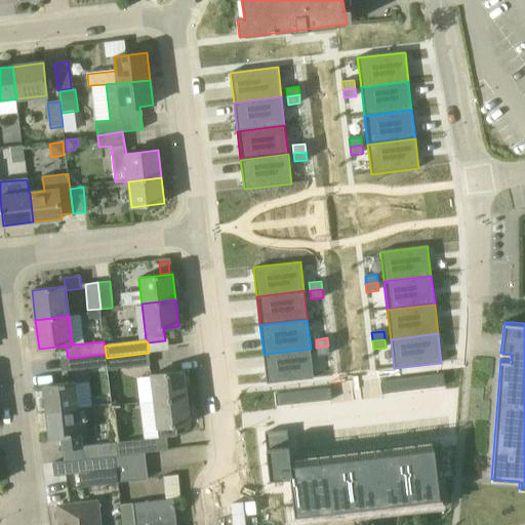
[(329,354),(328,346),(316,348),(317,348),(317,356),(329,354)]
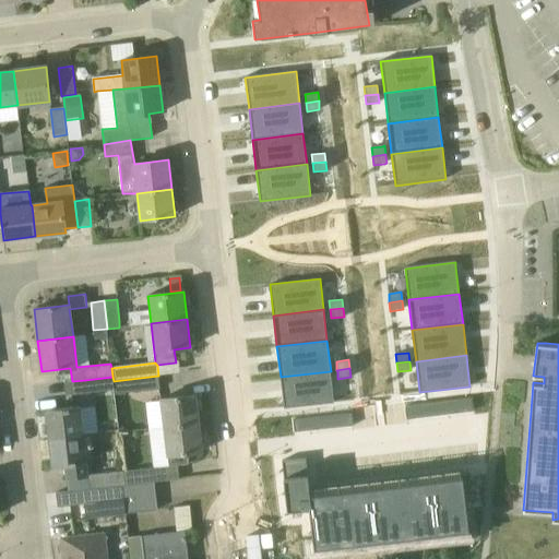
[(334,402),(331,371),(281,377),(284,408),(334,402)]
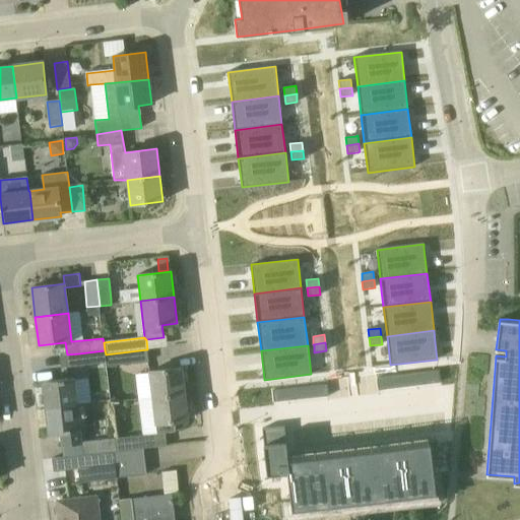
[(106,363),(107,366),(149,361),(147,349),(106,354),(107,363),(106,363)]
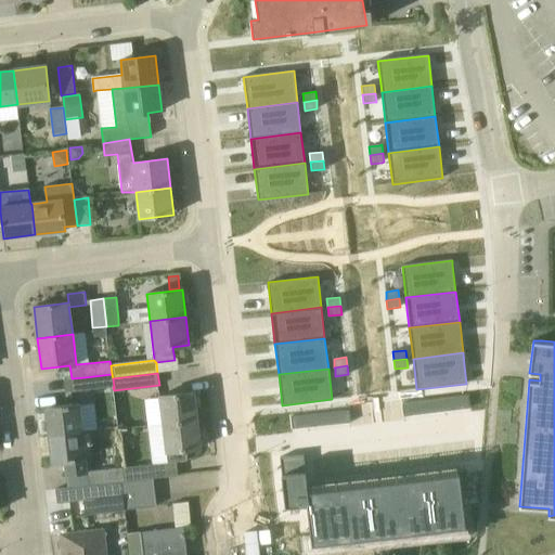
[(112,374),(85,377),(87,390),(113,387),(114,387),(113,378),(112,374)]
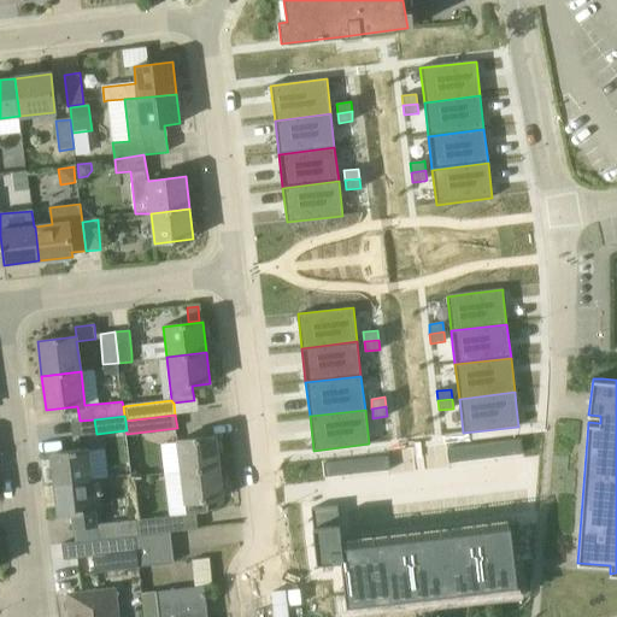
[(216,436),(178,440),(181,472),(219,468),(216,436)]
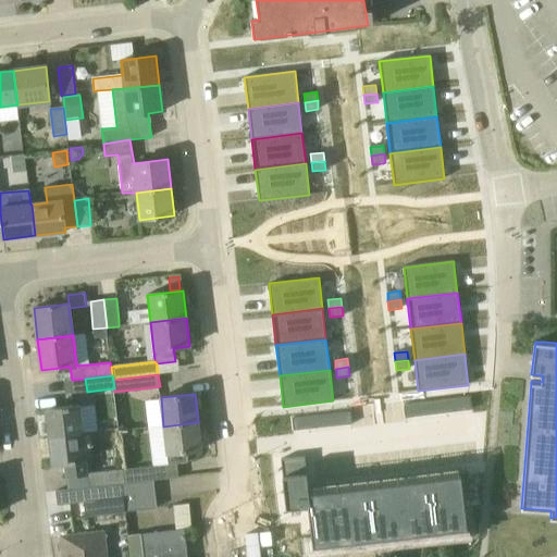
[(471,410),(470,397),(461,398),(463,411),(471,410)]
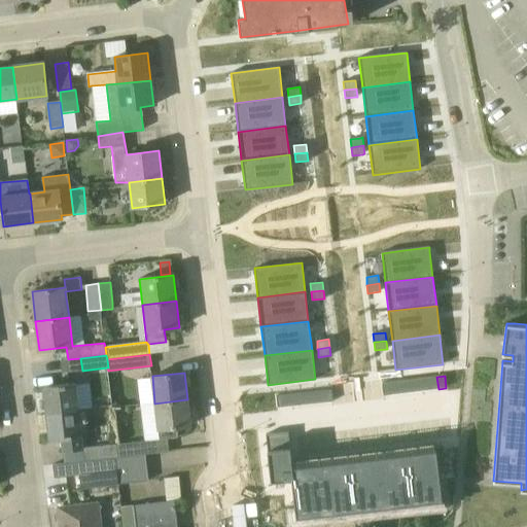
[(429,378),(430,390),(438,389),(436,377),(429,378)]
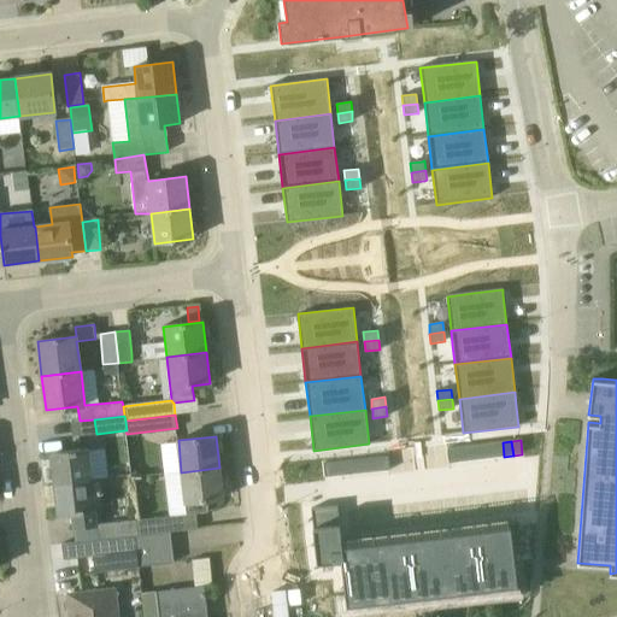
[(493,444),(495,458),(504,457),(503,442),(493,444)]
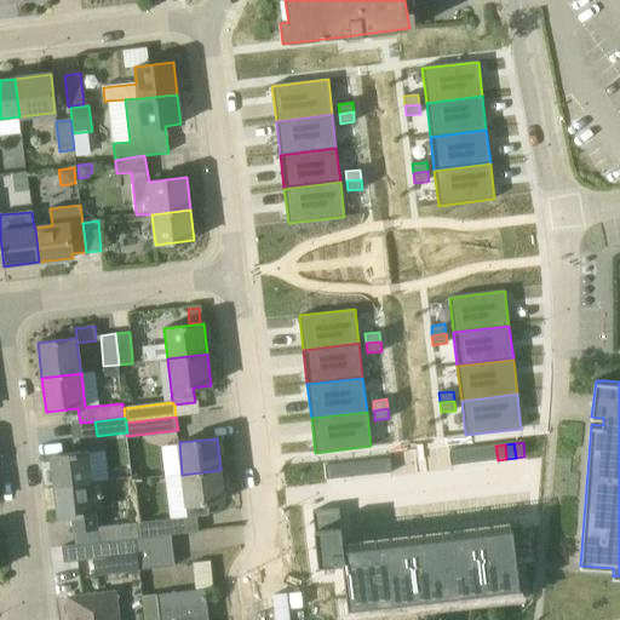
[(486,447),(488,461),(498,460),(495,446),(486,447)]
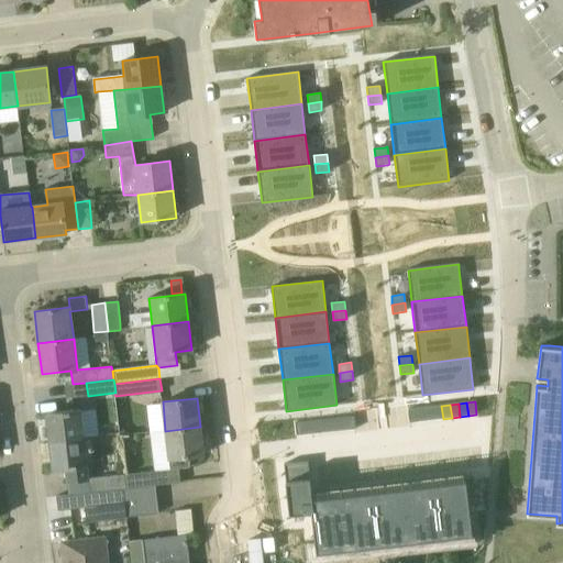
[(433,407),(434,419),(443,419),(441,406),(433,407)]
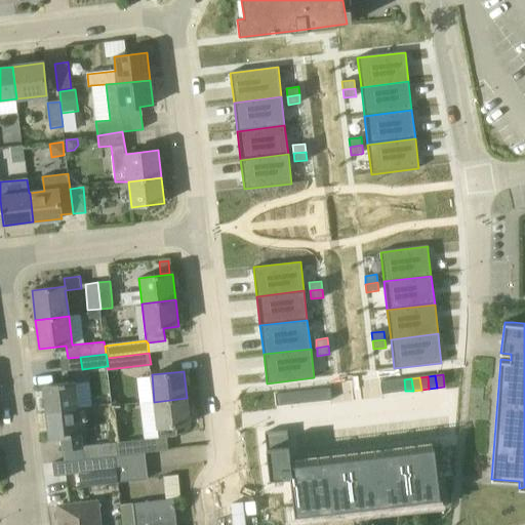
[(389,380),(390,393),(398,392),(396,379),(389,380)]
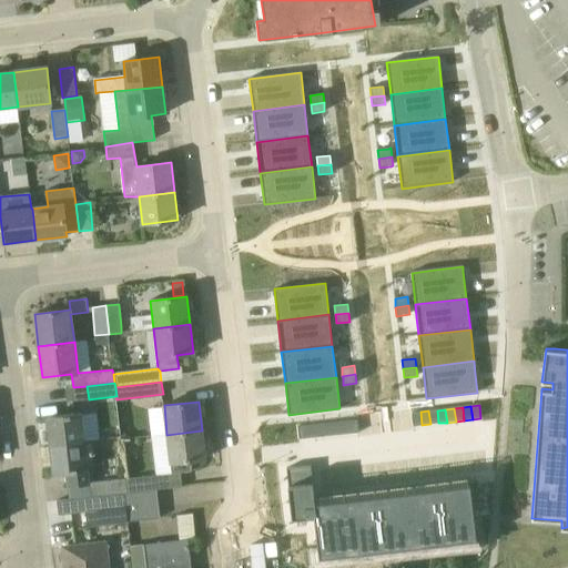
[(428,411),(430,424),(438,423),(437,411),(428,411)]
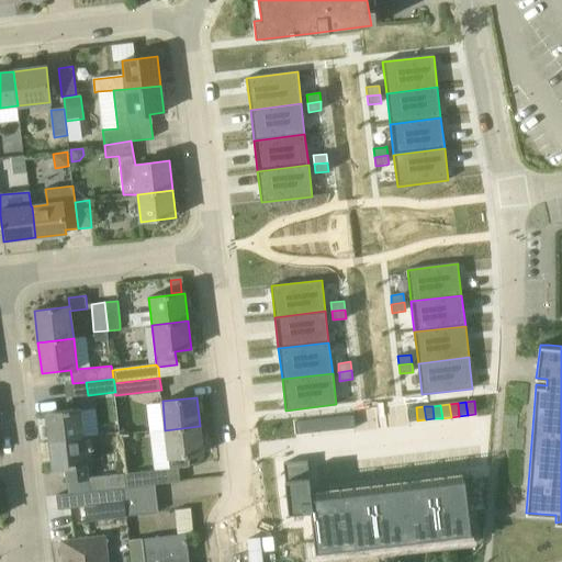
[(407,408),(408,422),(417,420),(416,407),(407,408)]
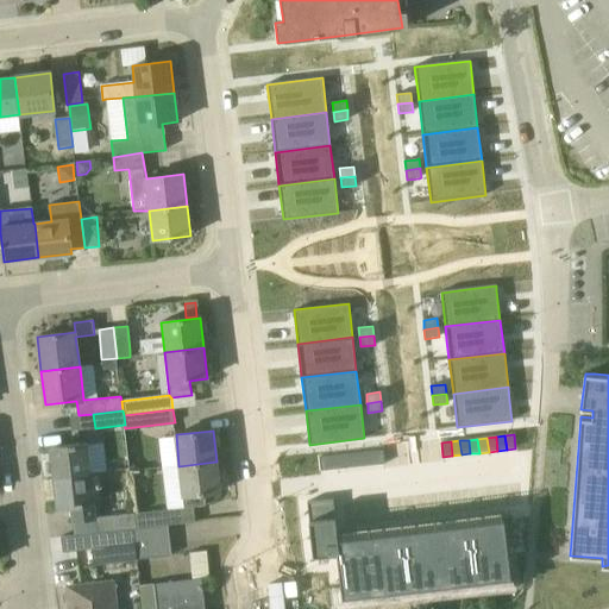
[(87,444),(50,447),(54,478),(92,473),(87,444)]
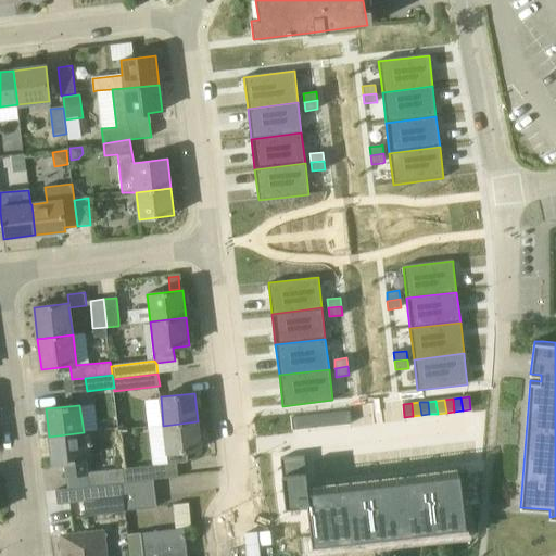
[(351,424),(350,411),(341,412),(343,425),(351,424)]
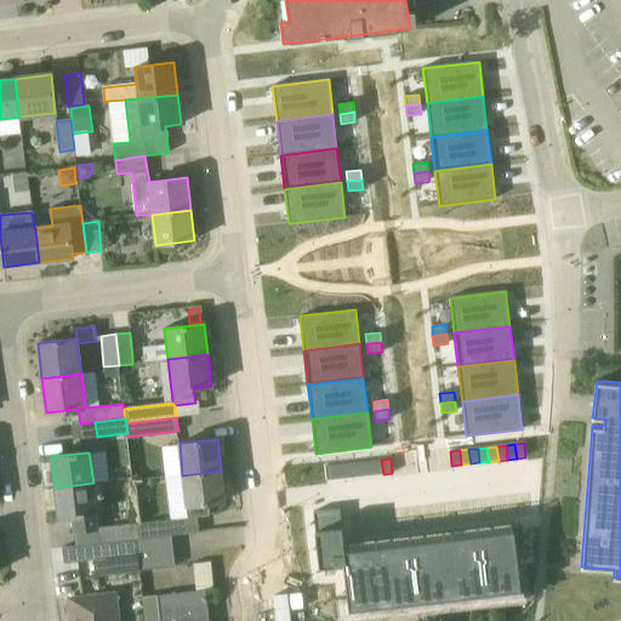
[(372,461),(374,476),(383,474),(381,460),(372,461)]
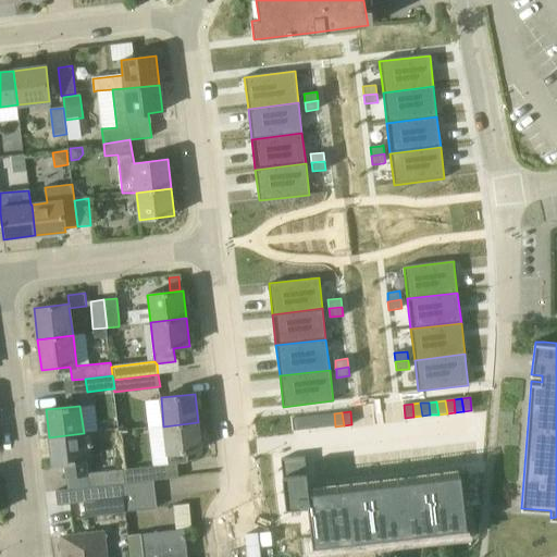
[(334,413),(325,415),(326,428),(335,426),(334,413)]
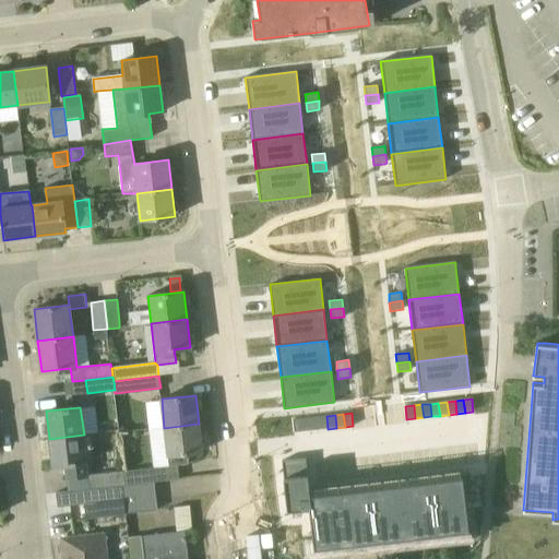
[(326,416),(318,417),(320,429),(328,429),(326,416)]
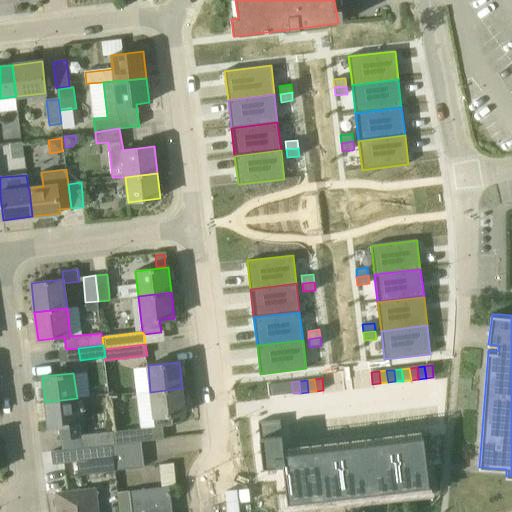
[(284,383),(285,394),(293,393),(291,382),(284,383)]
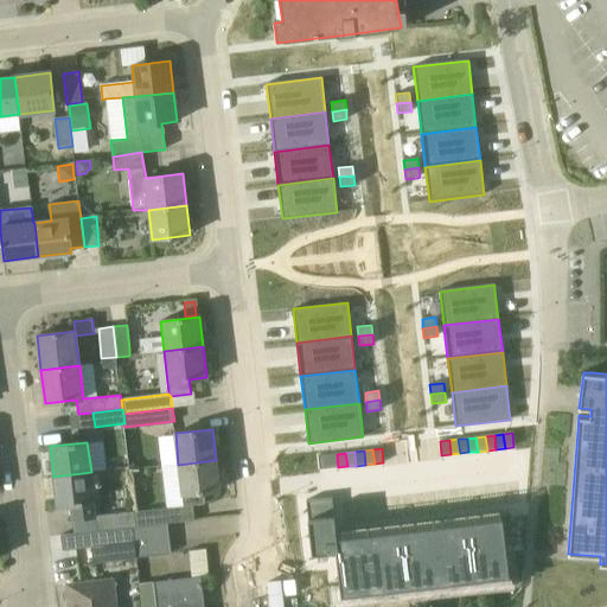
[(318,455),(320,470),(328,468),(327,454),(318,455)]
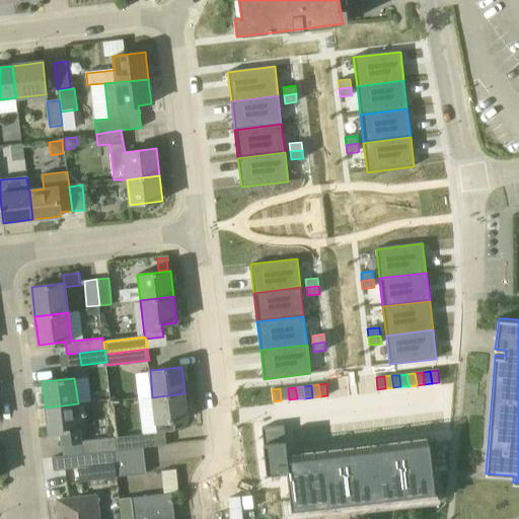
[(280,388),(281,400),(289,399),(288,388),(280,388)]
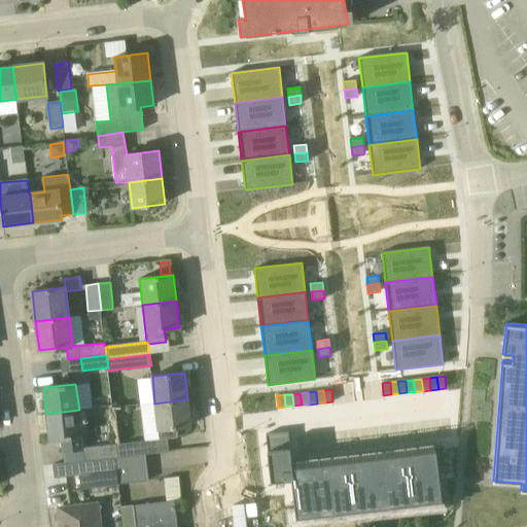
[(154,403),(160,438),(167,437),(177,436),(176,427),(190,425),(187,399),(154,403)]
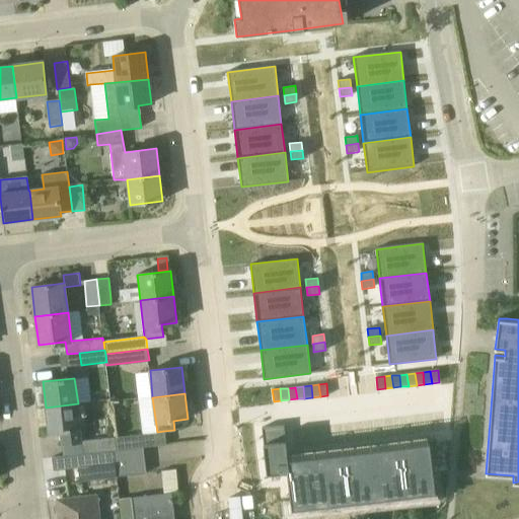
[(60,432),(61,445),(81,443),(83,443),(83,442),(78,403),(46,408),(49,433),(60,432)]
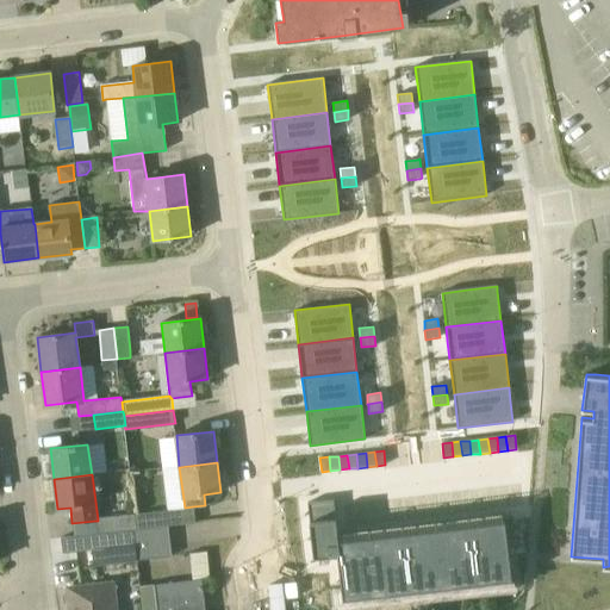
[(334,500),(307,503),(313,558),(337,555),(343,601),(511,580),(504,522),(338,541),(334,500)]
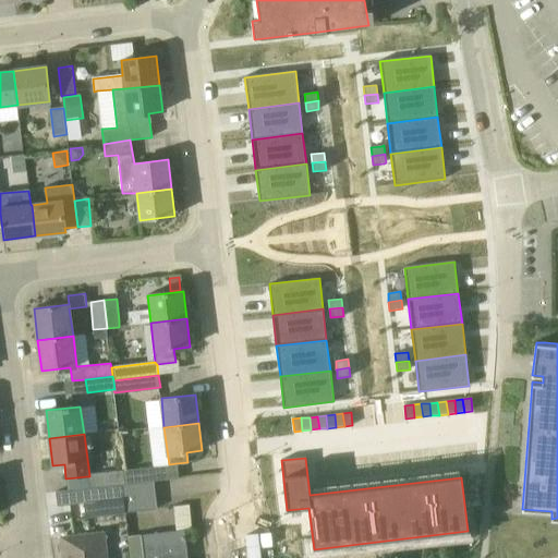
[(177,463),(169,464),(124,471),(125,484),(154,481),(179,478),(177,463)]
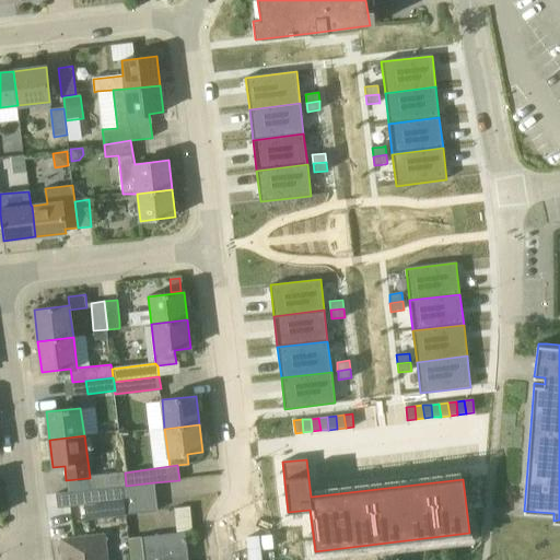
[(90,478),(88,478),(89,490),(98,489),(123,487),(126,486),(125,473),(90,477),(90,478)]
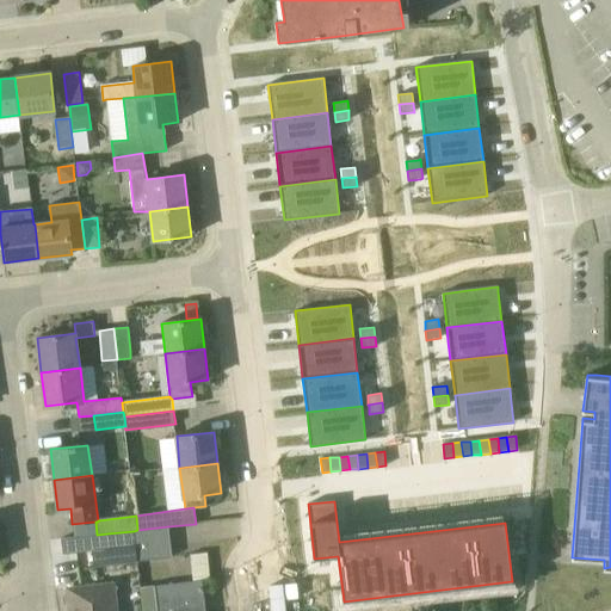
[(139,561),(172,557),(168,526),(137,530),(134,531),(139,561)]
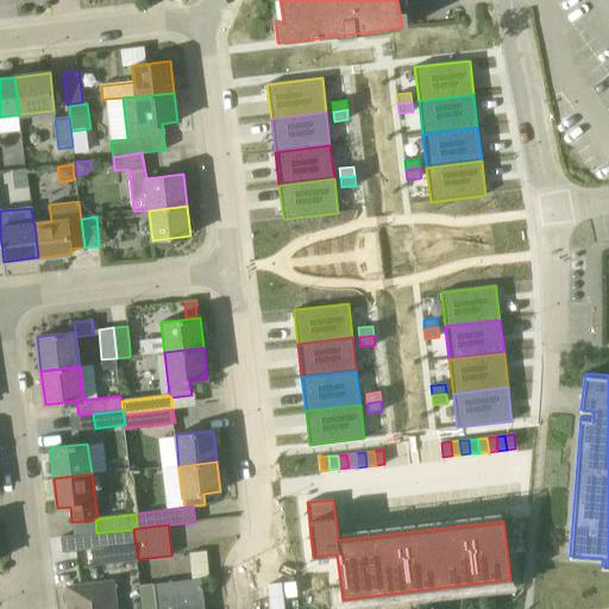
[(61,538),(63,552),(86,550),(110,546),(107,532),(96,533),(74,537),(61,538)]
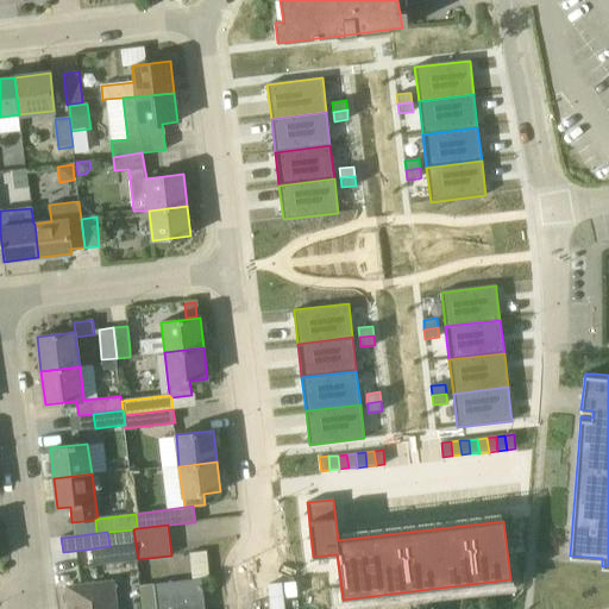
[(198,575),(209,572),(206,550),(195,551),(198,575)]
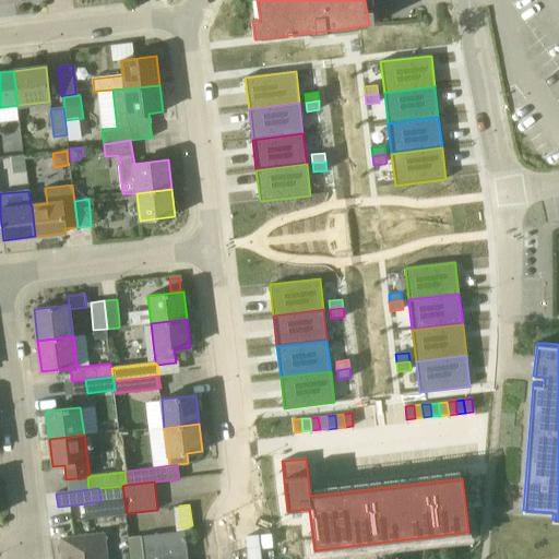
[(188,558),(185,531),(141,536),(143,558),(188,558)]
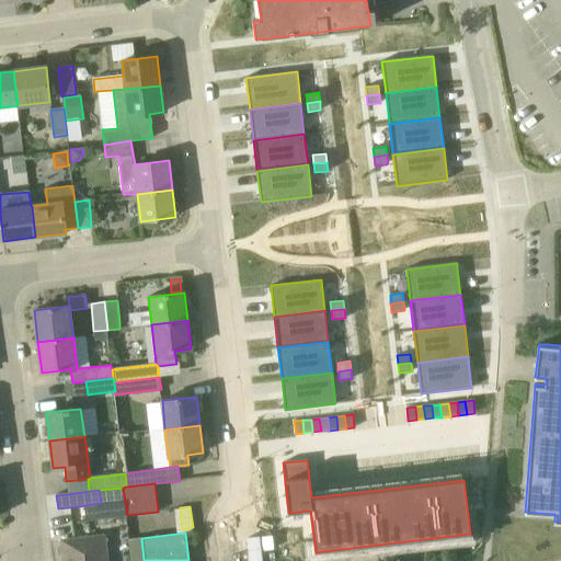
[(106,560),(104,536),(61,541),(64,560),(106,560)]
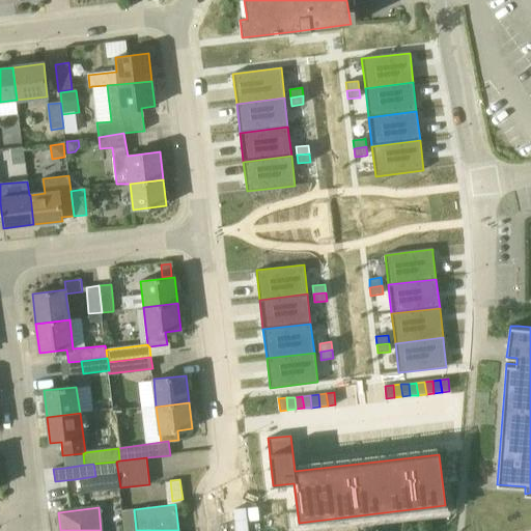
[(121,510),(123,530),(136,530),(134,509),(121,510)]
